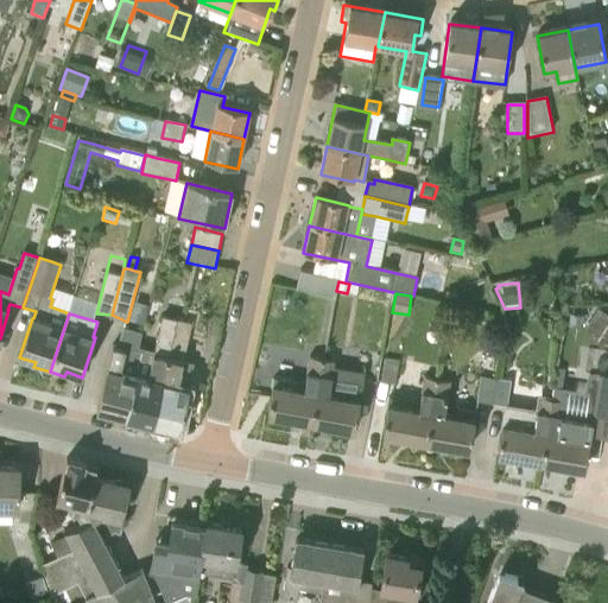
[(153,424),(177,322),(162,318),(154,353),(145,351),(128,418),(153,424)]
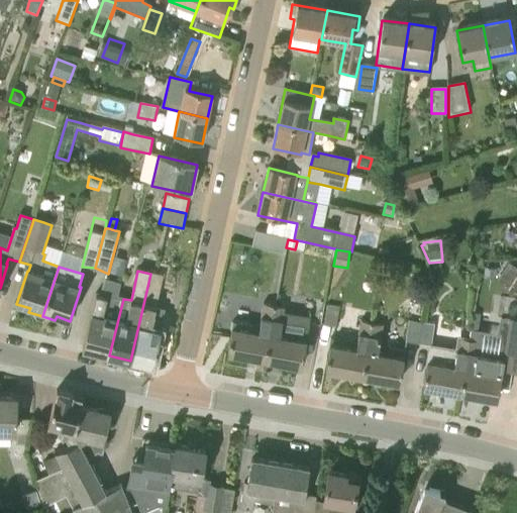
[(150,274),(130,361),(152,366),(166,311),(156,308),(164,277),(150,274)]
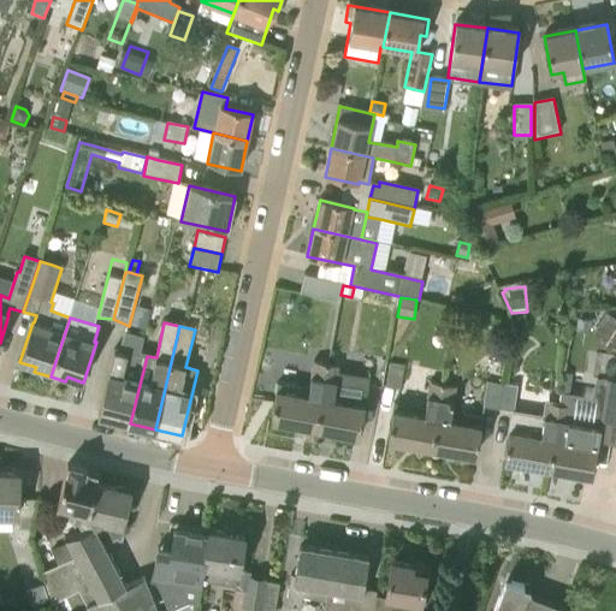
[(130,423),(147,356),(140,354),(143,339),(124,334),(120,353),(114,350),(108,373),(99,416),(130,423)]
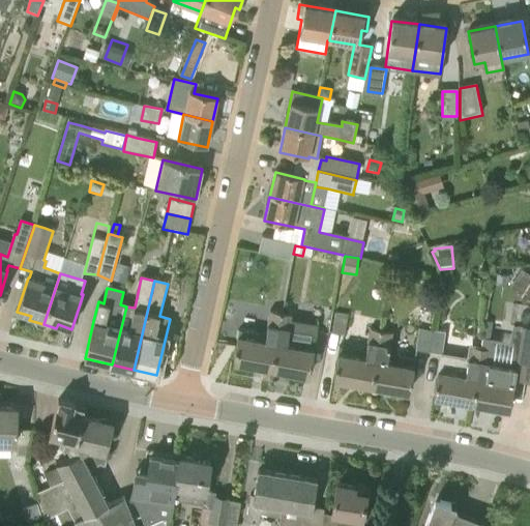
[(280,314),(271,370),(308,376),(315,344),(294,341),(294,345),(287,344),(292,317),(291,316),(293,308),(284,305),(282,315),(280,314)]
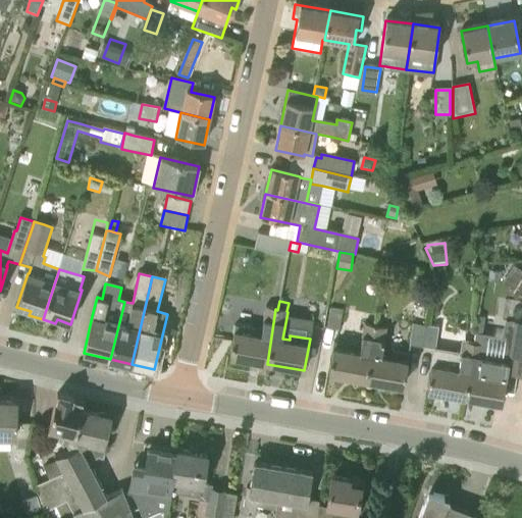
[(267,364),(275,309),(265,308),(260,335),(253,333),(253,329),(235,326),(229,357),(267,364)]
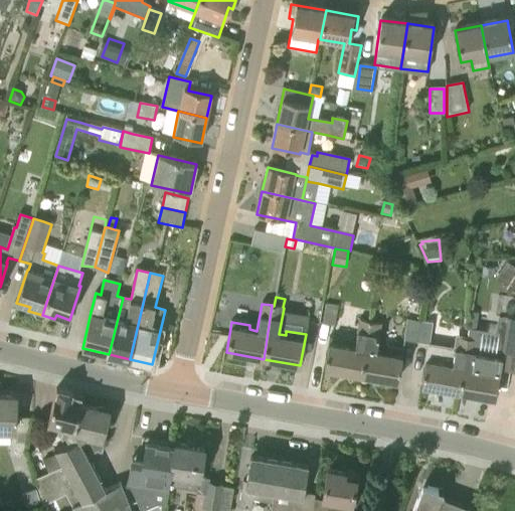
[(335,327),(338,307),(326,306),(323,325),(335,327)]
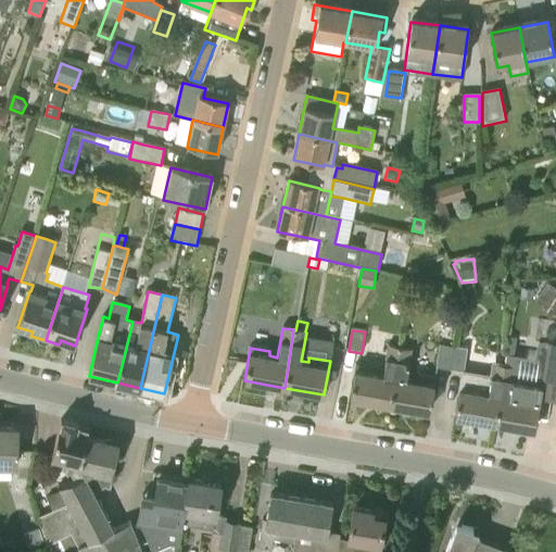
[(555,400),(555,391),(555,345),(543,342),(535,386),(514,383),(516,369),(504,367),(495,424),(534,430),(540,398),(555,400)]
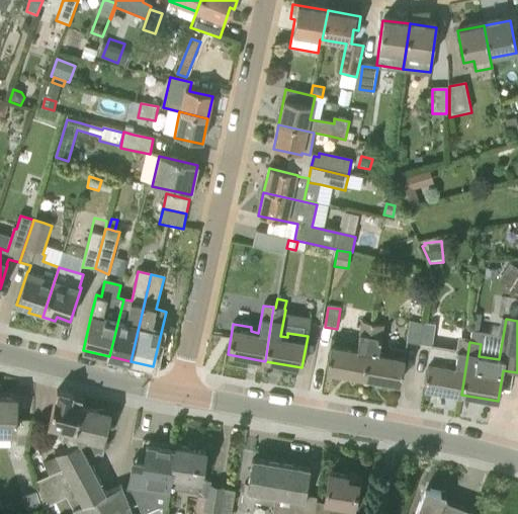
[(419,345),(422,324),(410,322),(406,343),(419,345)]
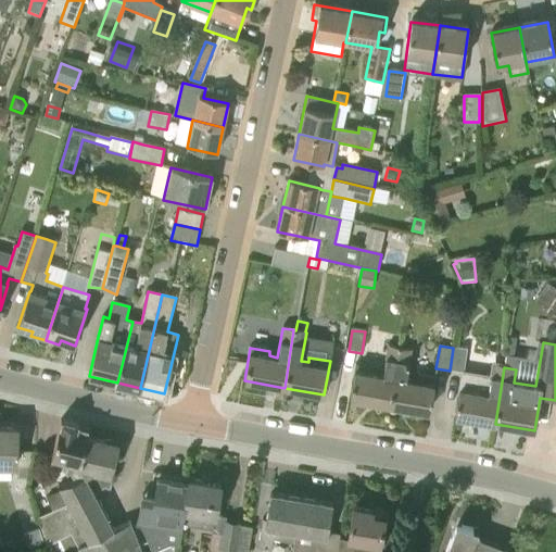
[(390,405),(400,349),(388,347),(382,375),(376,375),(377,369),(355,365),(350,399),(390,405)]
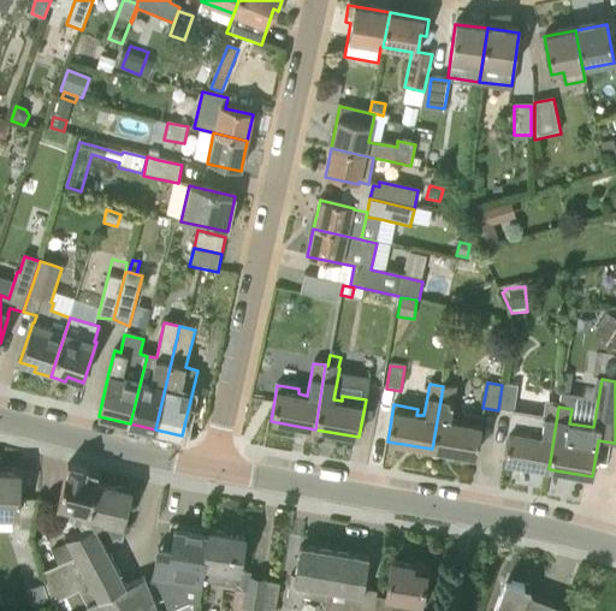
[(502,385),(498,410),(513,413),(517,387),(502,385)]
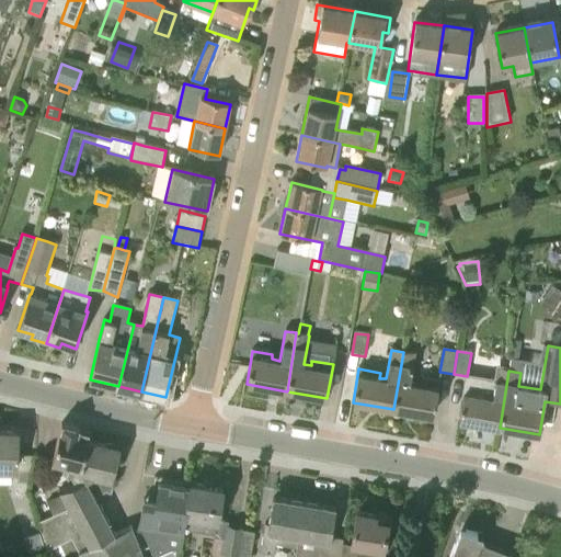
[(403,352),(393,409),(433,416),(438,383),(420,379),(419,385),(410,383),(412,366),(413,367),(415,353),(403,352)]
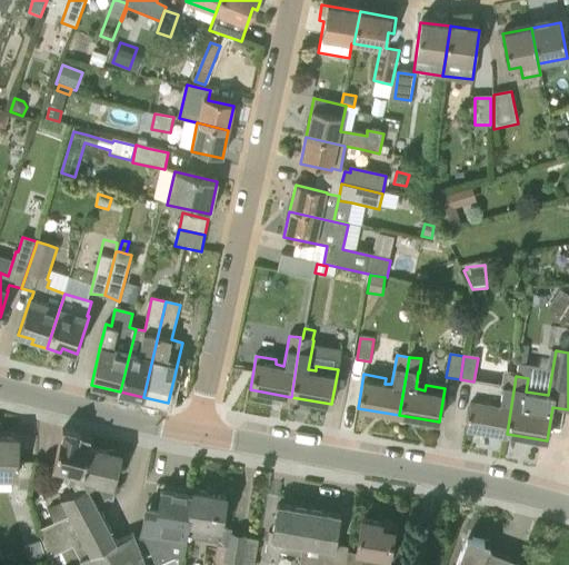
[(507,434),(516,376),(502,374),(500,387),(472,382),(465,427),(507,434)]
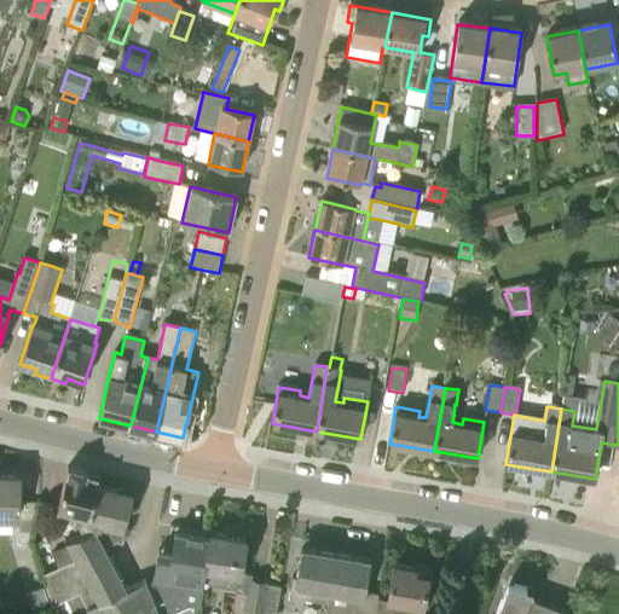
[(88,519),(98,487),(99,480),(88,478),(90,474),(69,469),(67,479),(57,511),(75,516),(73,528),(76,537),(93,529),(88,519)]
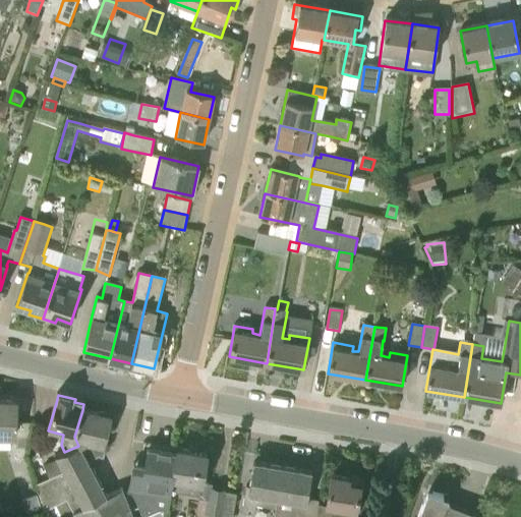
[(0,402),(0,439),(15,440),(16,403),(0,402)]
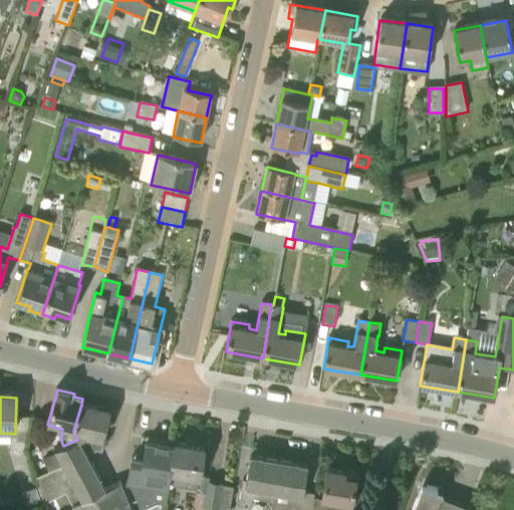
[(62,467),(48,473),(35,479),(44,506),(53,500),(66,494),(74,509),(132,509),(120,483),(106,490),(88,457),(97,451),(103,452),(108,432),(104,431),(109,412),(81,405),(73,431),(77,440),(63,446),(54,450),(57,455),(56,456),(62,467)]
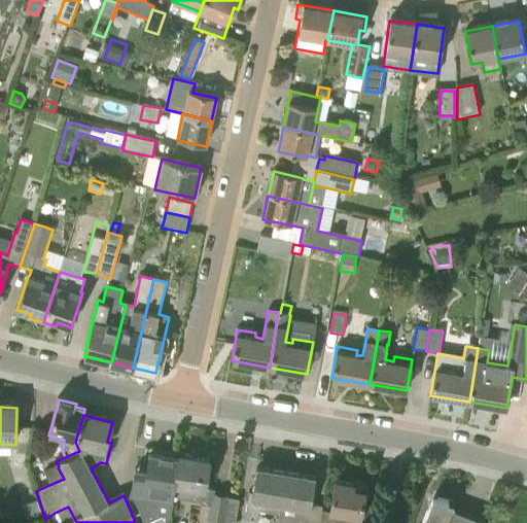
[(148,457),(146,471),(134,469),(130,499),(133,499),(143,522),(149,522),(163,517),(170,518),(173,498),(175,489),(172,489),(177,462),(148,457)]
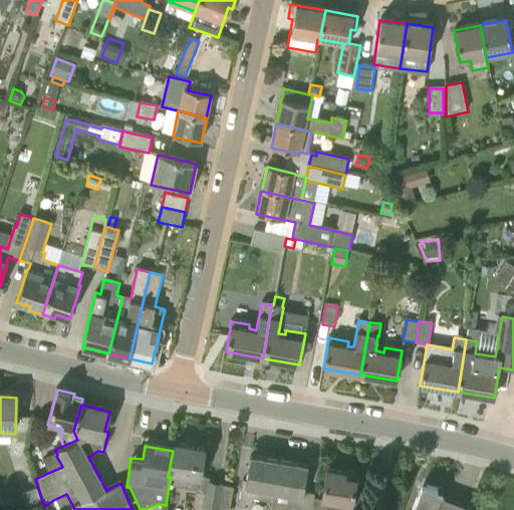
[(171,477),(169,486),(195,490),(195,494),(203,495),(202,509),(230,509),(232,489),(222,488),(222,485),(210,483),(210,480),(199,478),(202,450),(173,447),(173,451),(168,477),(171,477)]
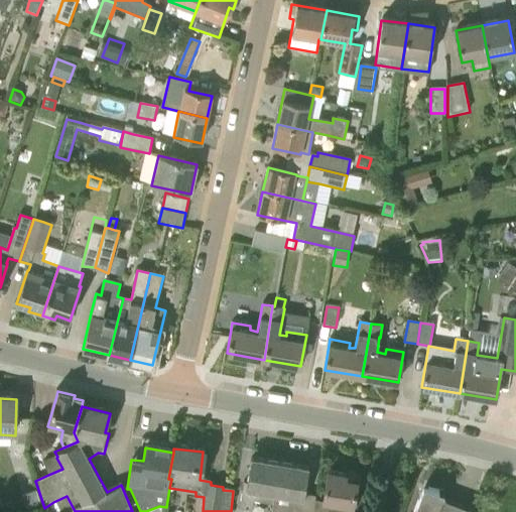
[(43,463),(48,475),(62,469),(56,458),(43,463)]
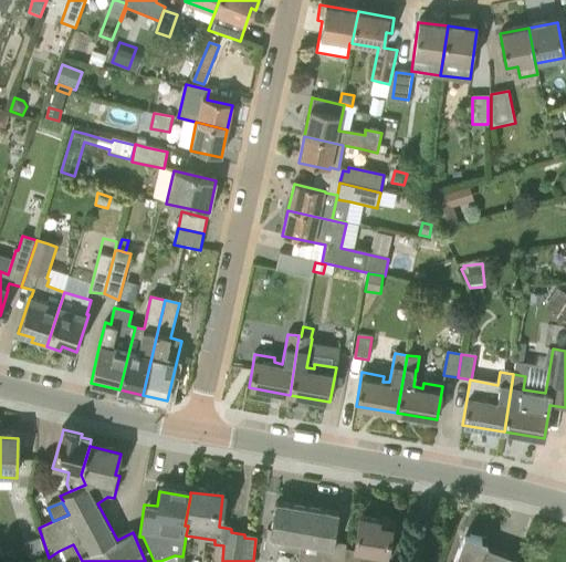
[(299,554),(305,509),(275,505),(266,560),(276,561),(278,551),(299,554)]
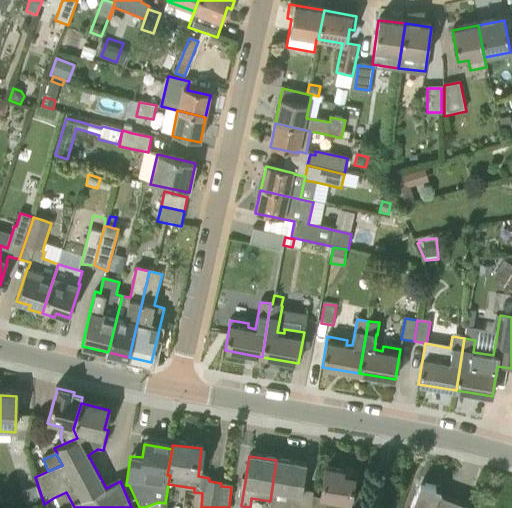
[(309,507),(312,492),(302,491),(306,465),(276,460),(270,501),(269,507),(309,507)]
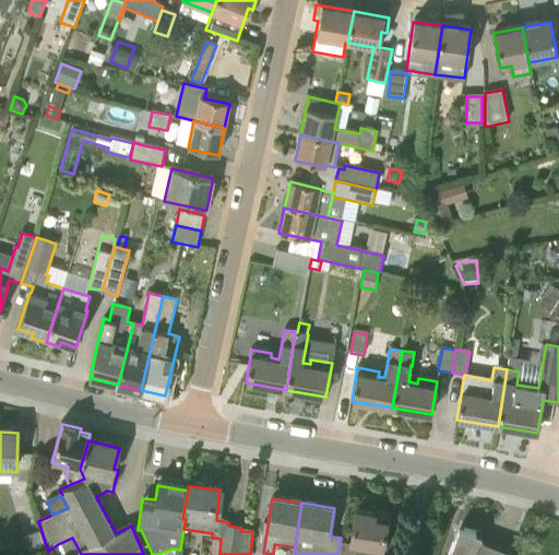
[(341,538),(337,554),(383,554),(384,552),(391,553),(393,535),(385,534),(387,522),(373,520),(375,516),(354,512),(348,545),(341,543),(341,538)]
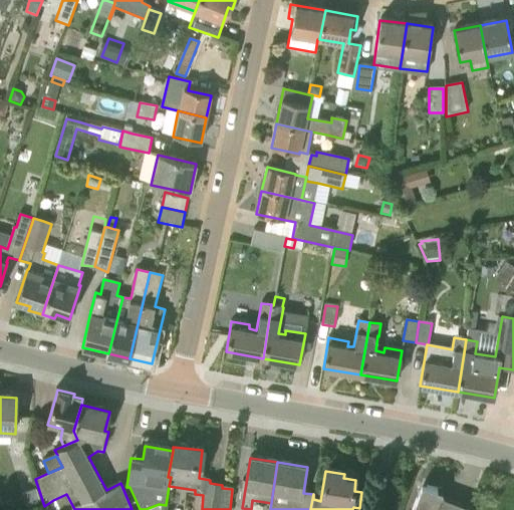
[(439,499),(442,492),(421,486),(412,509),(466,509),(439,499)]
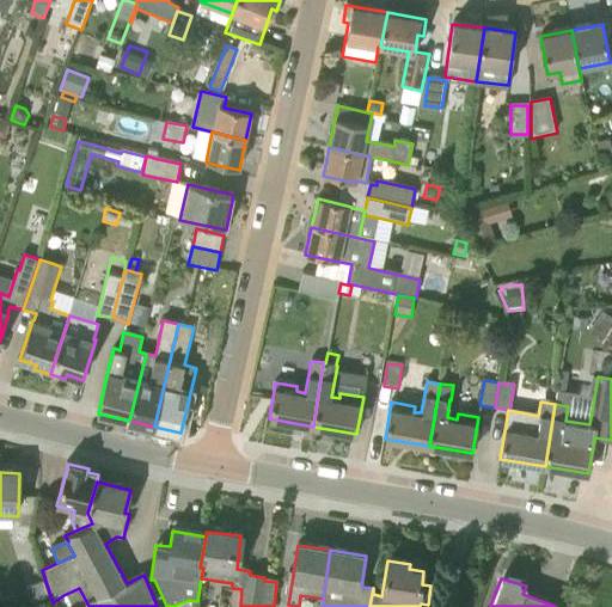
[(32,602),(48,598),(43,582),(26,587),(32,602)]
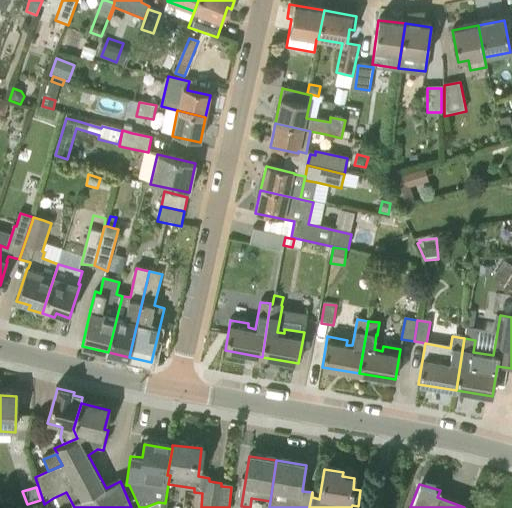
[(74,507),(66,492),(53,498),(58,507),(74,507)]
